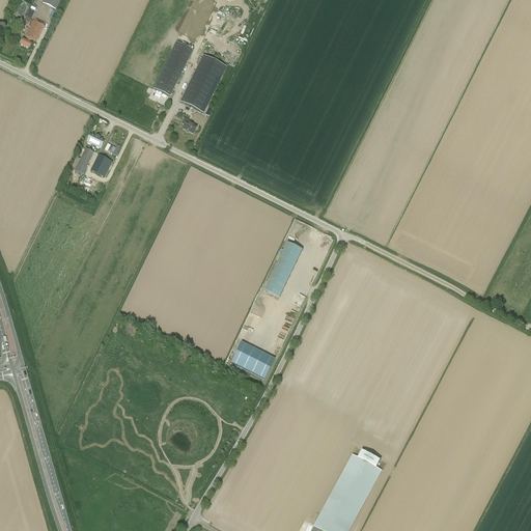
[(20,0),(15,14),(23,18),(30,4),(22,0),(20,0)]
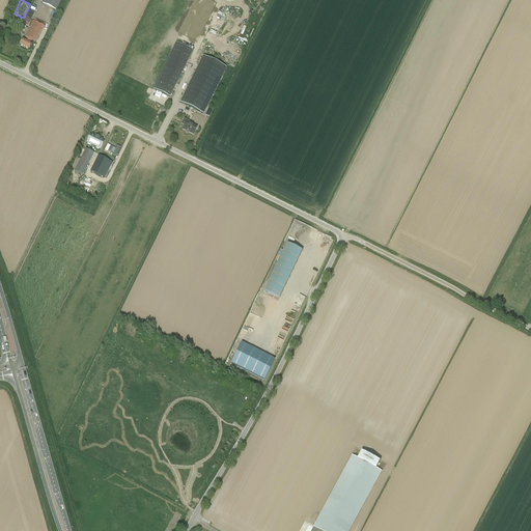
[(56,9),(60,0),(43,0),(42,3),(56,9)]
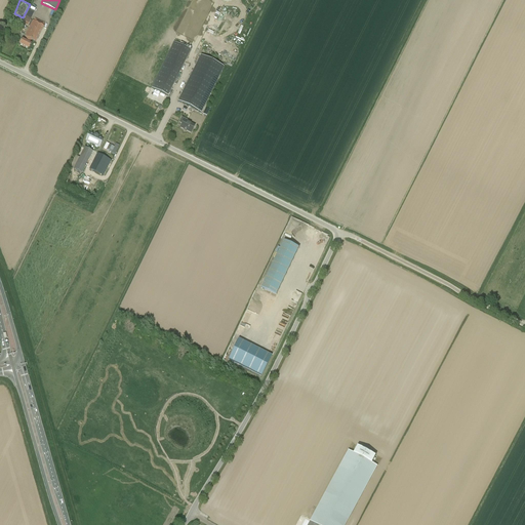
[(23,24),(28,26),(31,21),(30,19),(34,12),(29,10),(23,24)]
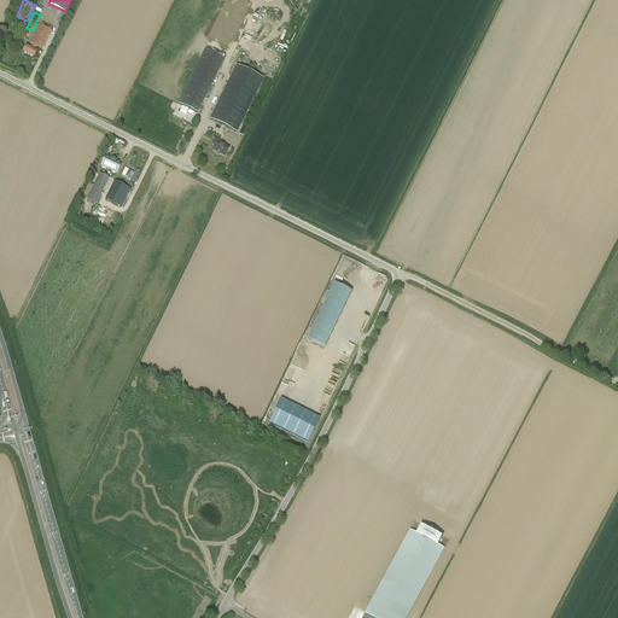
[(42,50),(52,31),(39,24),(29,42),(42,50)]
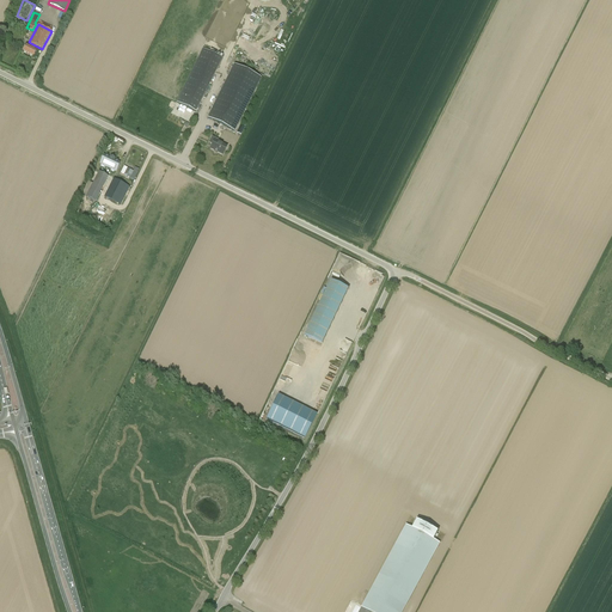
[(34,57),(36,51),(25,46),(23,51),(34,57)]
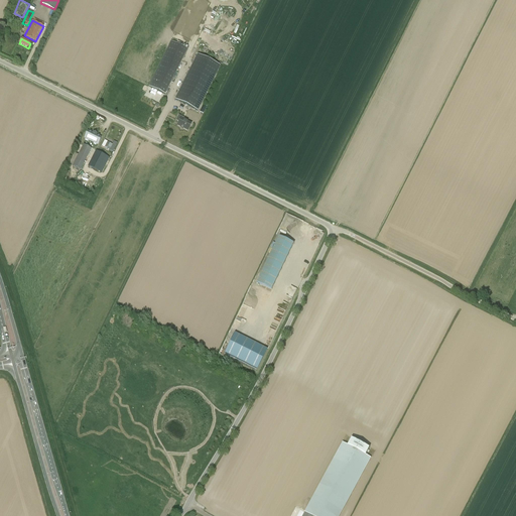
[(148,87),(164,95),(187,49),(171,41),(148,87)]
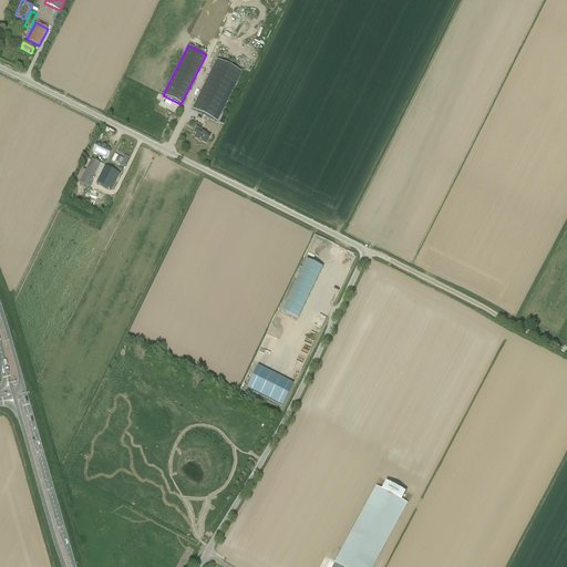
[(192,110),(217,122),(241,72),(217,60),(192,110)]
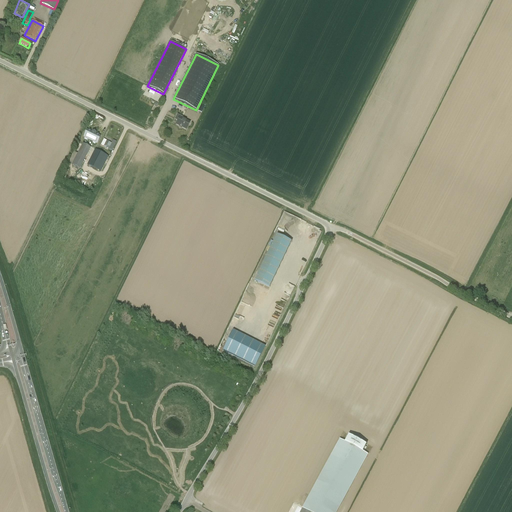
[(189,122),(183,118),(183,117),(177,113),(174,119),(177,120),(176,124),(186,129),(190,122),(189,122)]
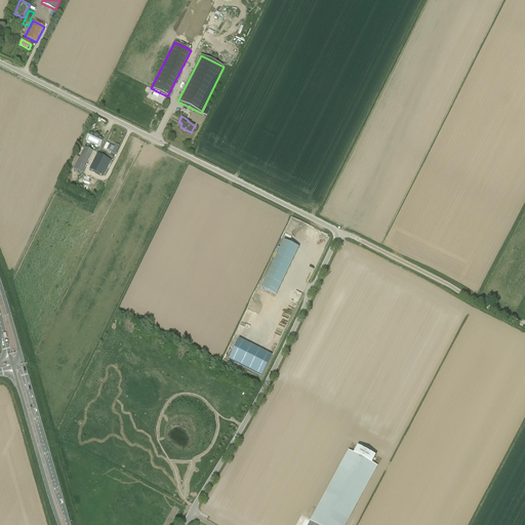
[(85,140),(98,147),(99,146),(101,146),(102,142),(103,139),(97,137),(98,136),(94,134),(94,135),(89,133),(85,140)]
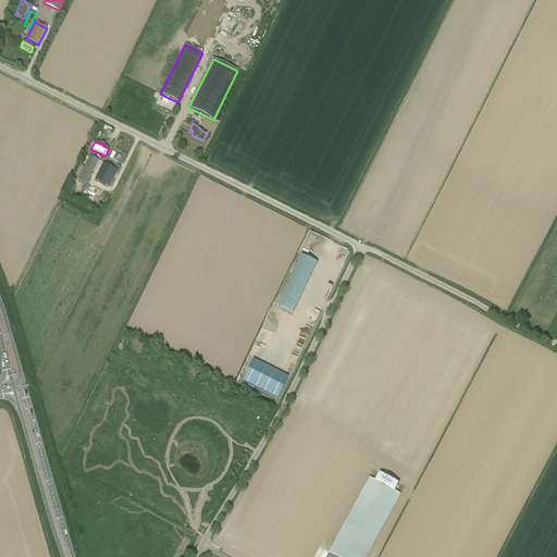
[(123,152),(121,156),(113,151),(110,158),(122,164),(125,158),(126,155),(123,152)]
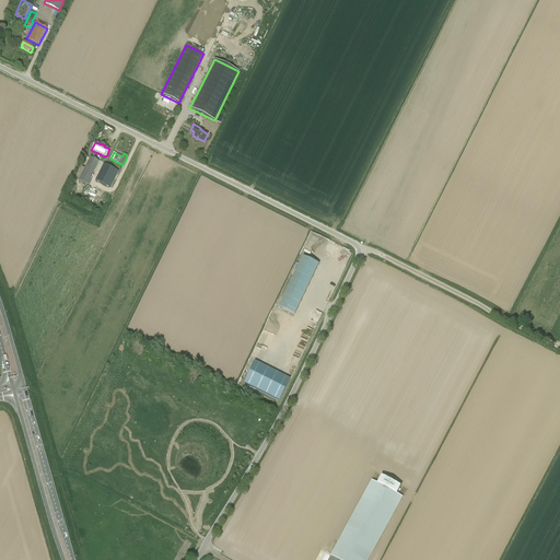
[(86,186),(98,162),(90,158),(78,181),(79,181),(79,182),(86,186)]
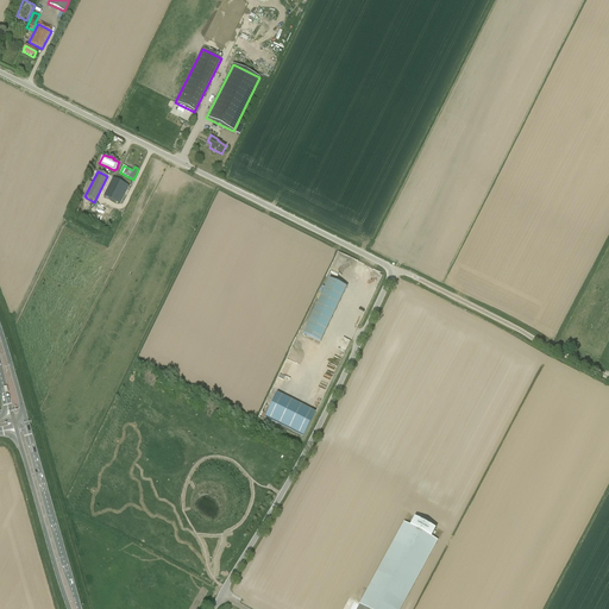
[(331,277),(305,333),(321,341),(347,286),(331,277)]
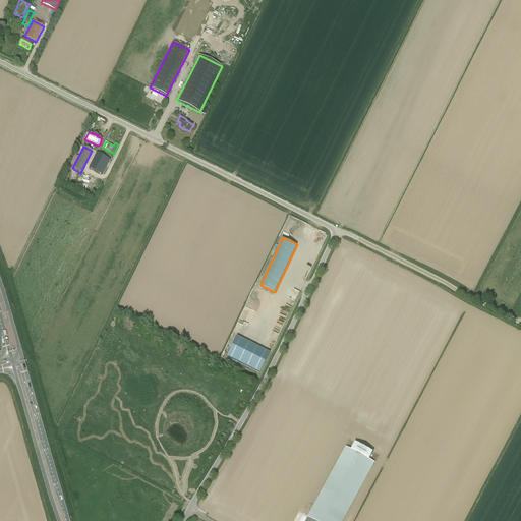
[(270,353),(235,337),(226,357),(259,373),(270,353)]
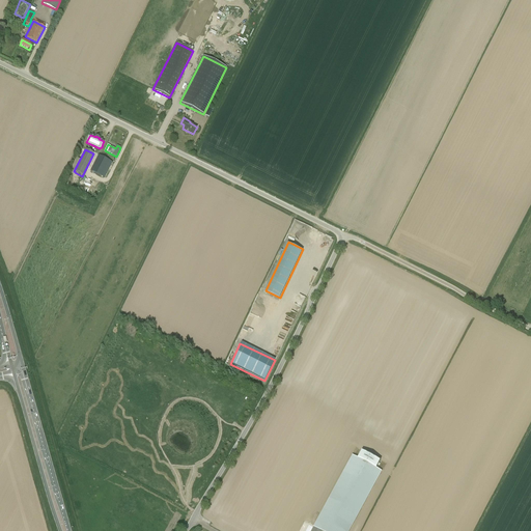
[(353,455),(313,527),(314,527),(311,530),(350,530),(382,471),(353,455)]
